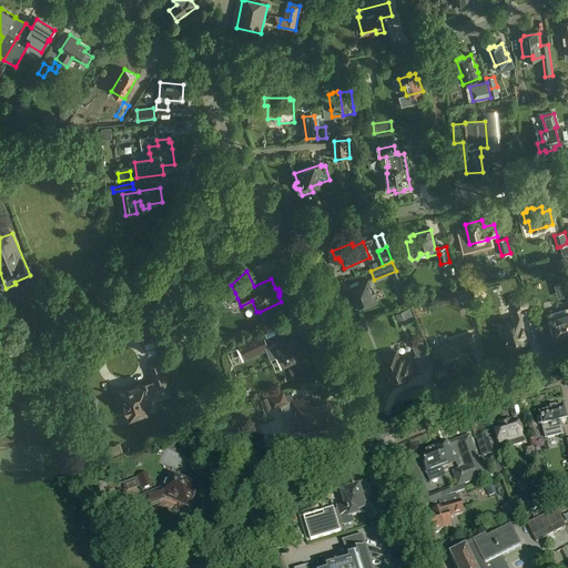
[(357,307),(368,303),(369,306),(378,303),(368,281),(362,283),(363,286),(355,290),(358,297),(354,298),(357,307)]
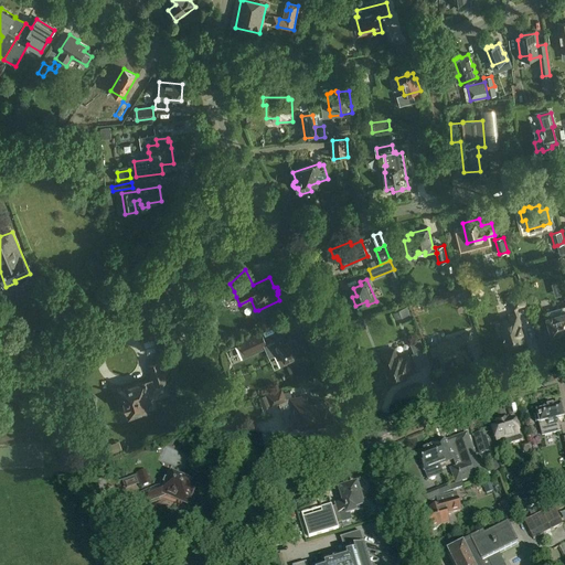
[(234,291),(225,295),(228,301),(236,297),(234,291)]
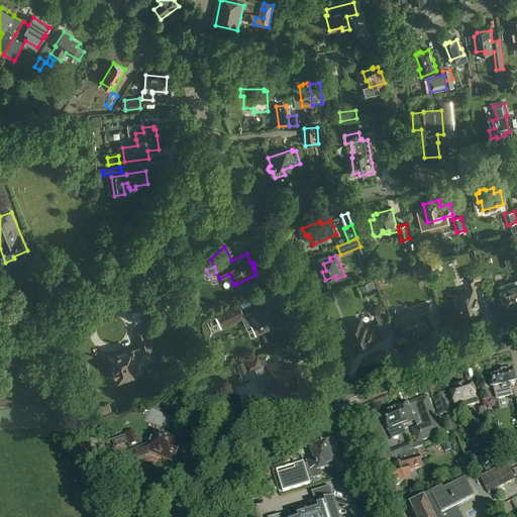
[(468,284),(482,280),(478,268),(464,273),(468,284)]
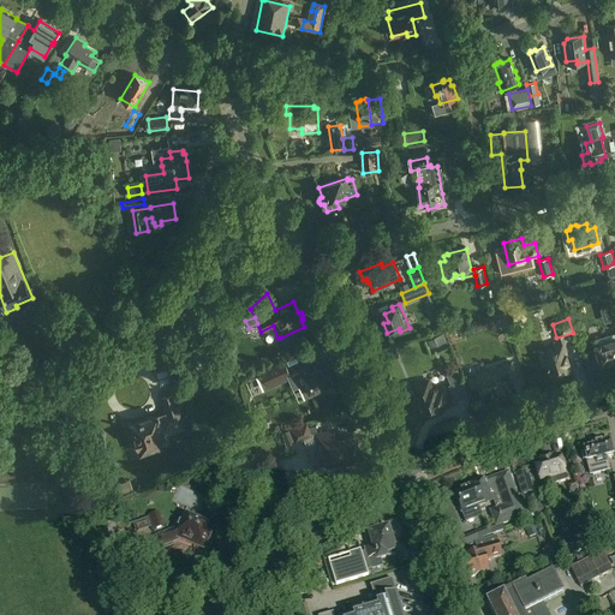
[(437,332),(441,341),(453,338),(449,328),(437,332)]
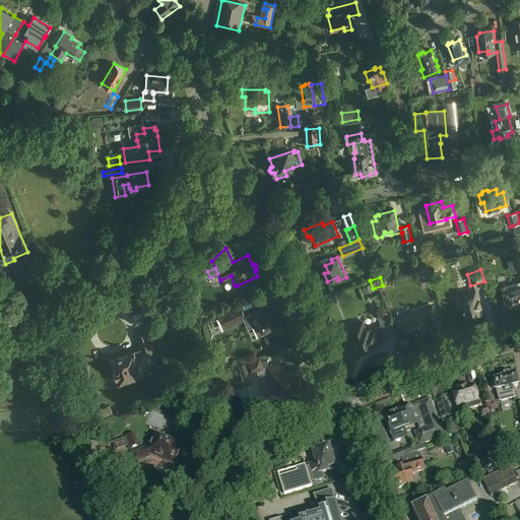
[(519,281),(502,287),(504,293),(503,293),(506,300),(501,301),(504,309),(510,308),(512,309),(516,308),(517,306),(519,304),(519,281)]
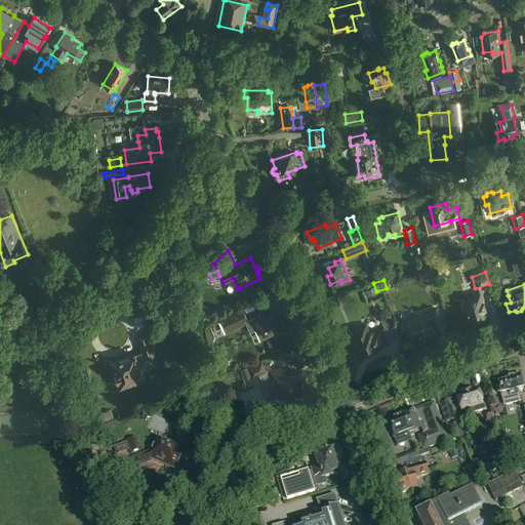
[(472,324),(479,321),(478,319),(488,316),(480,291),(472,294),(474,298),(460,303),(465,313),(468,312),(472,324)]
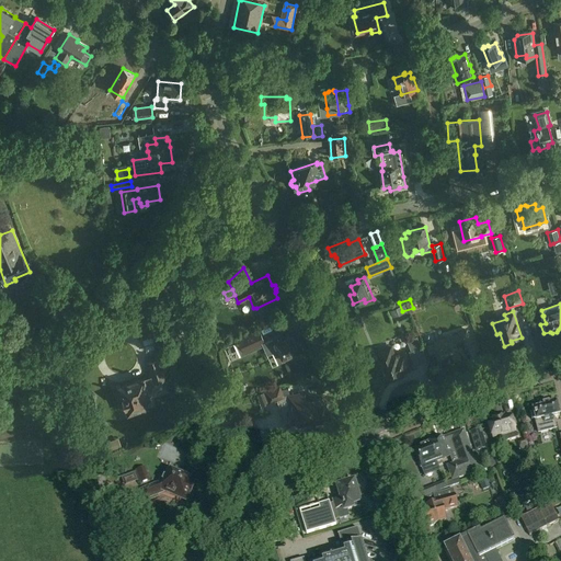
[(357,328),(354,320),(347,322),(351,330),(357,328)]
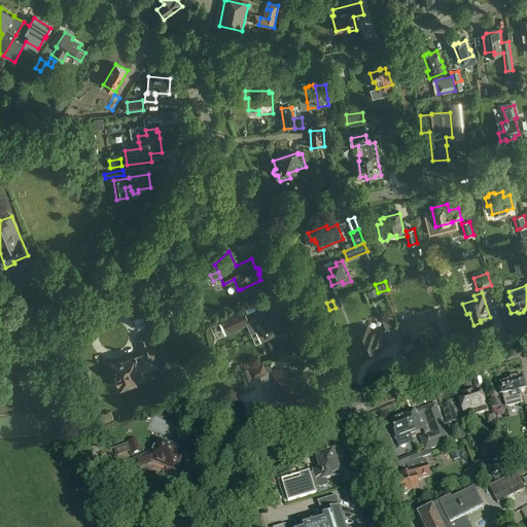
[(247,325),(240,310),(221,319),(223,324),(224,323),(230,334),(247,325)]
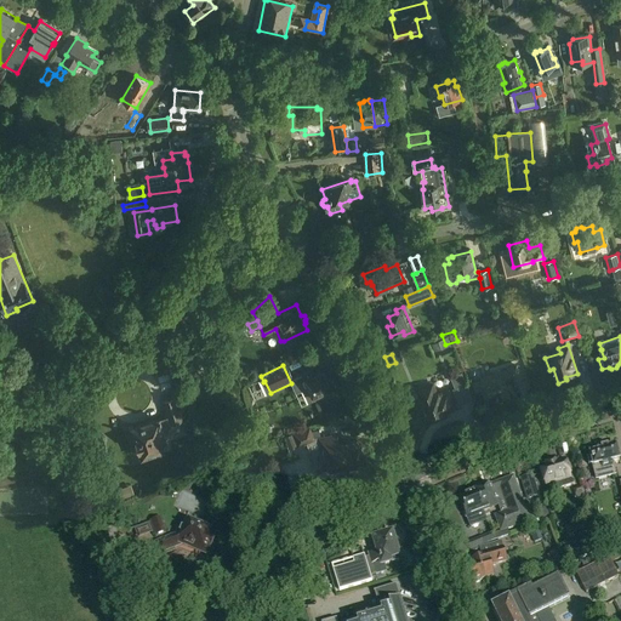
[(499,396),(500,398),(502,399),(507,398),(508,396),(508,394),(507,392),(508,391),(506,381),(512,380),(514,385),(522,382),(517,366),(508,369),(510,371),(502,374),(502,372),(480,379),(486,398),(496,394),(497,396),(499,396)]
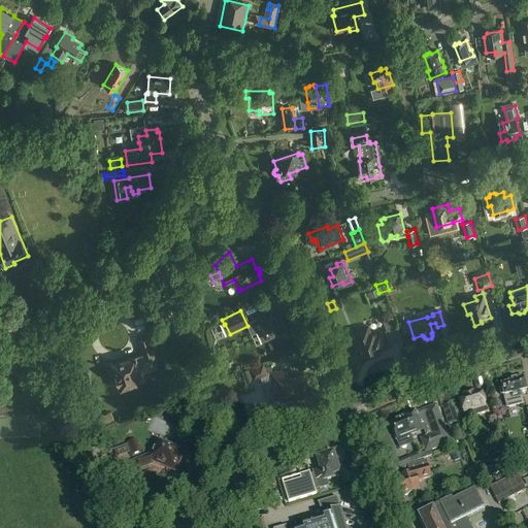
[(278,323),(275,316),(266,320),(264,315),(258,318),(252,321),(263,342),(268,339),(268,340),(276,336),(275,333),(286,329),(283,322),(278,323)]
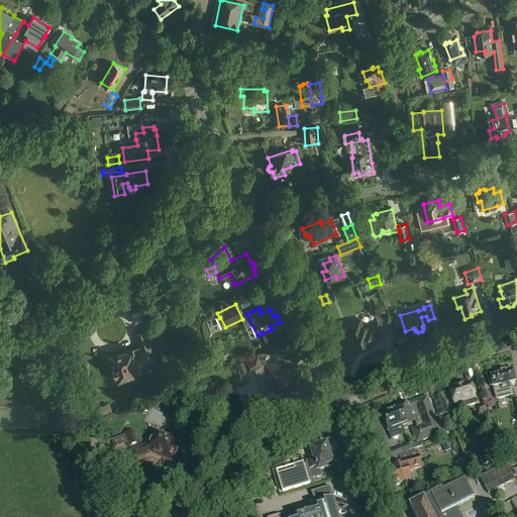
[(379,324),(389,321),(385,312),(375,316),(379,324)]
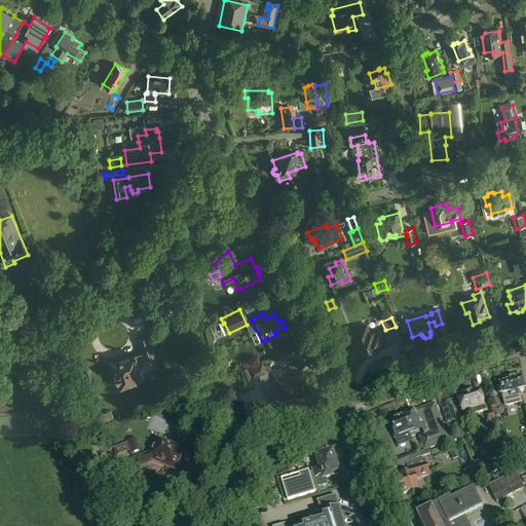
[(382,346),(384,345),(380,332),(375,334),(375,332),(370,334),(367,326),(354,331),(358,339),(360,339),(361,341),(363,347),(366,354),(366,357),(368,357),(369,357),(370,357),(371,357),(372,355),(372,354),(373,354),(373,352),(372,352),(381,348),(382,347),(382,346)]
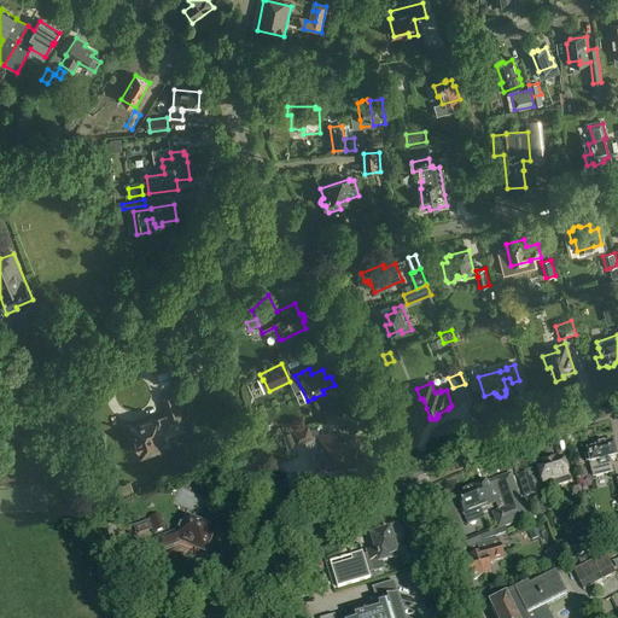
[(135,448),(138,449),(140,449),(143,455),(152,452),(155,453),(161,450),(162,447),(161,443),(167,442),(161,425),(184,417),(176,396),(162,400),(167,414),(133,426),(136,437),(134,438),(133,441),(135,448)]
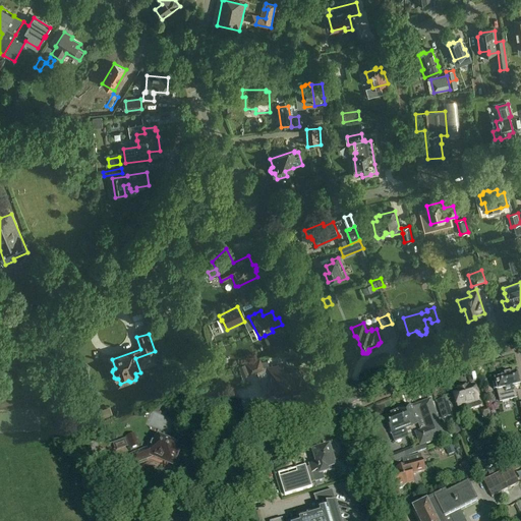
[(279,393),(287,391),(285,372),(284,365),(270,367),(270,366),(264,367),(261,358),(239,366),(243,377),(250,373),(251,374),(258,371),(261,379),(263,379),(265,395),(273,393),(273,394),(279,393)]
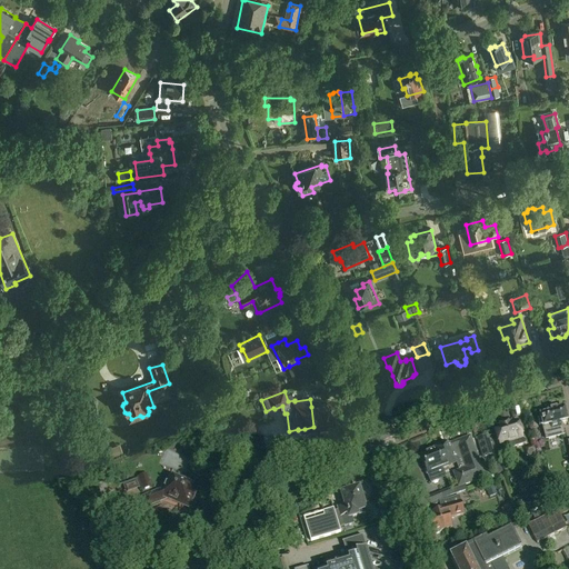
[(326,426),(329,425),(329,422),(333,421),(332,413),(329,413),(328,403),(311,407),(313,427),(318,427),(318,428),(326,427),(326,426)]
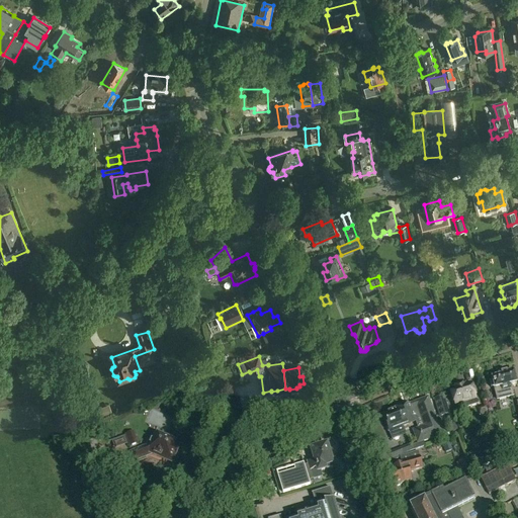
[(491,386),(491,389),(493,387),(493,389),(497,402),(514,397),(511,385),(517,384),(514,371),(499,375),(500,377),(493,379),(491,381),(490,382),(490,383),(491,383),(492,386),(491,386)]
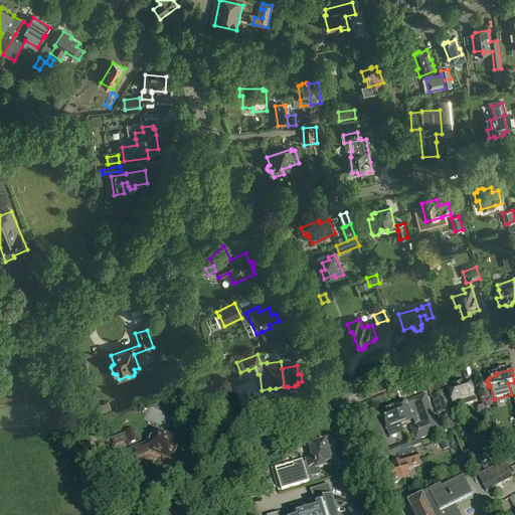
[(450,386),(450,388),(448,389),(452,404),(473,397),(469,382),(460,385),(459,383),(450,386)]
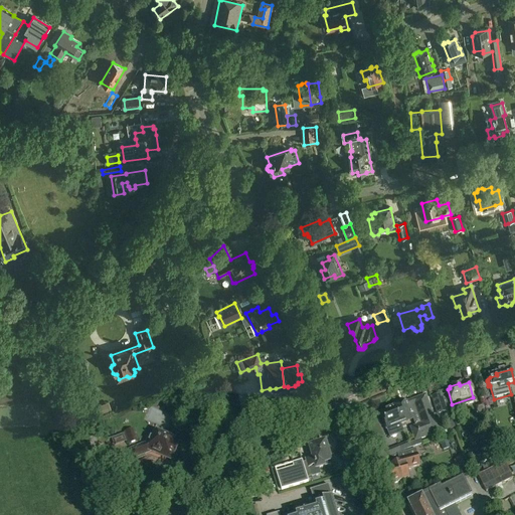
[(448,411),(442,394),(432,397),(438,415),(448,411)]
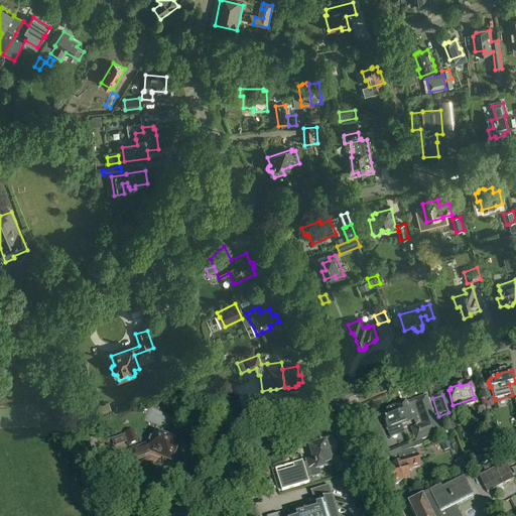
[(419,434),(413,435),(416,442),(439,434),(426,396),(408,403),(414,418),(414,419),(414,420),(417,427),(416,427),(419,434)]
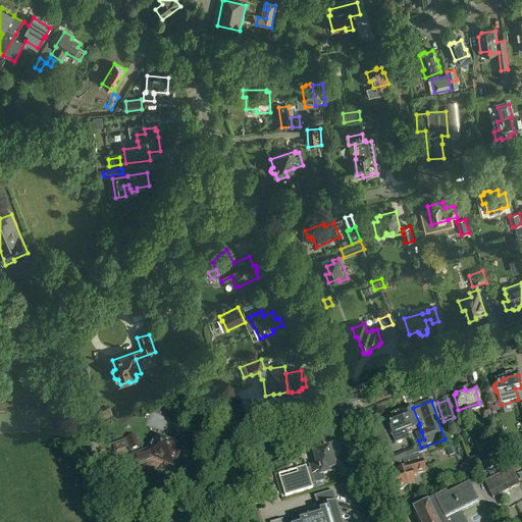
[(400,412),(401,413),(400,414),(406,430),(419,425),(419,424),(419,423),(413,408),(406,411),(406,410),(400,412)]
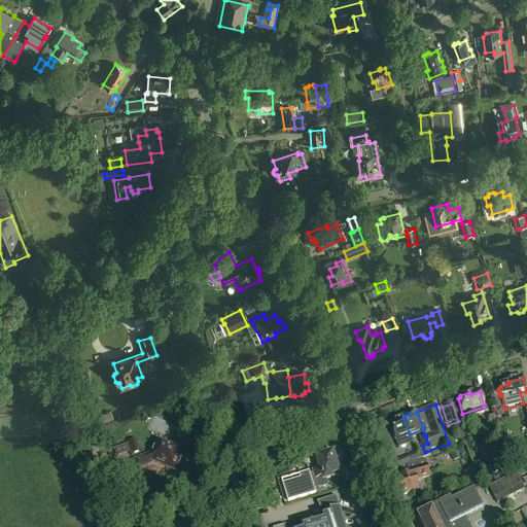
[(403,418),(390,423),(391,427),(390,428),(395,440),(410,434),(403,418)]
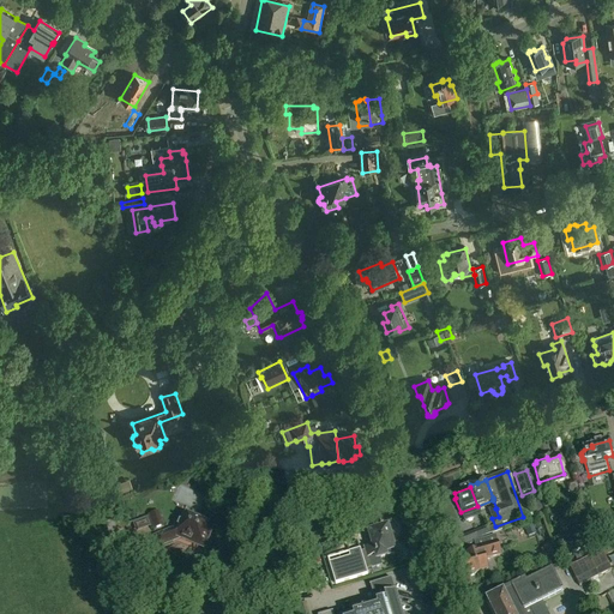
[(164,527),(158,511),(148,516),(154,530),(164,527)]
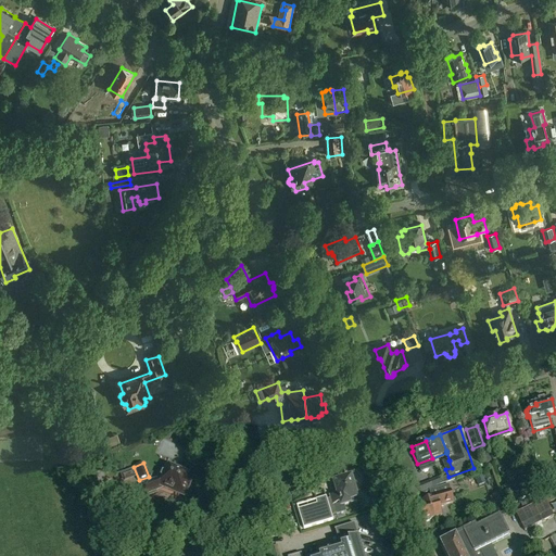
[(169,467),(168,468),(164,466),(159,480),(140,488),(144,495),(163,488),(188,498),(193,487),(189,484),(192,478),(182,474),(182,472),(169,467)]
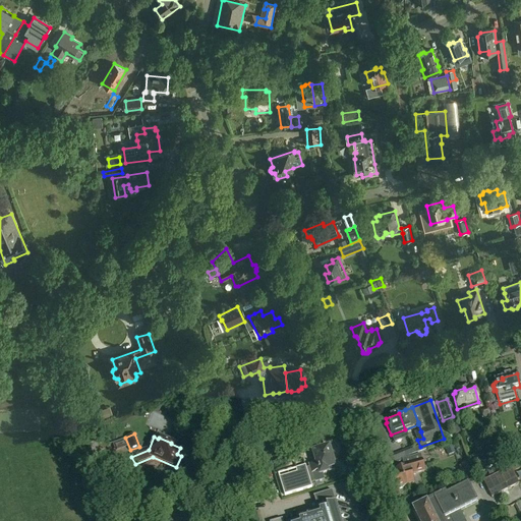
[(329,448),(328,449),(326,448),(323,449),(322,450),(320,451),(320,452),(316,453),(316,452),(313,453),(316,464),(309,466),(310,469),(306,470),(305,467),(302,468),(302,469),(302,471),(297,473),(297,474),(292,476),(286,477),(283,478),(280,479),(285,498),(292,496),(296,494),(303,491),(302,491),(312,488),(310,484),(314,483),(324,480),(323,475),(336,470),(329,448)]
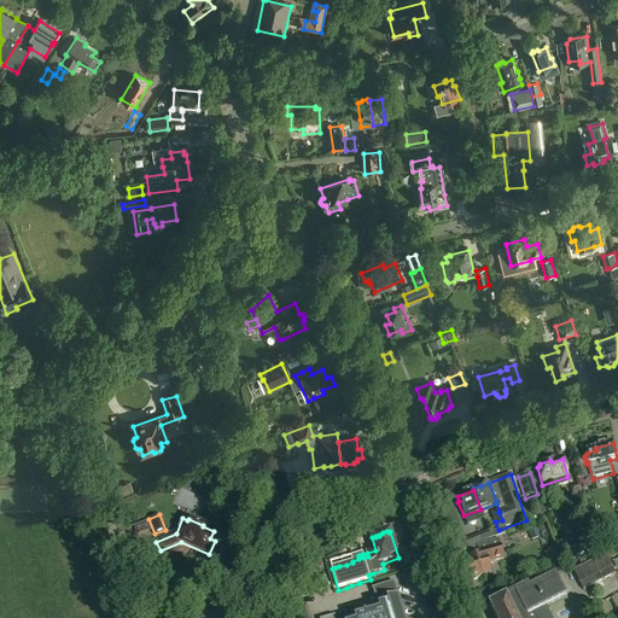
[(476,537),(479,543),(493,538),(490,531),(476,537)]
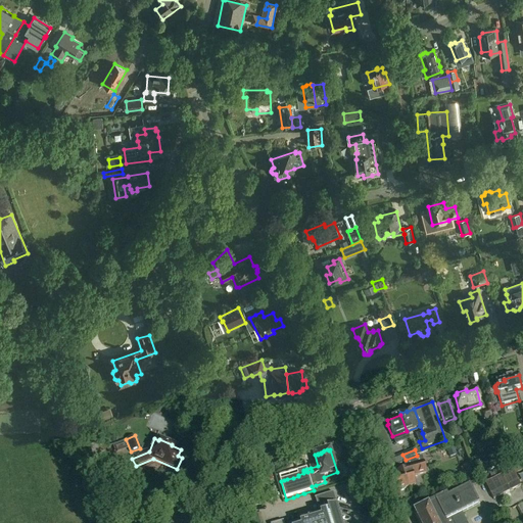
[(394,479),(393,479),(393,483),(393,485),(396,488),(396,487),(397,490),(400,491),(403,490),(406,489),(406,488),(416,485),(414,478),(418,477),(418,476),(427,473),(424,461),(406,466),(407,470),(396,473),(396,475),(393,476),(394,479)]
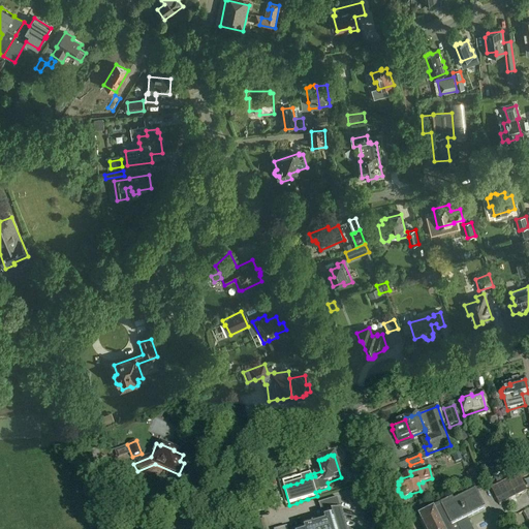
[(478,483),(474,471),(466,474),(467,477),(463,479),(466,487),(478,483)]
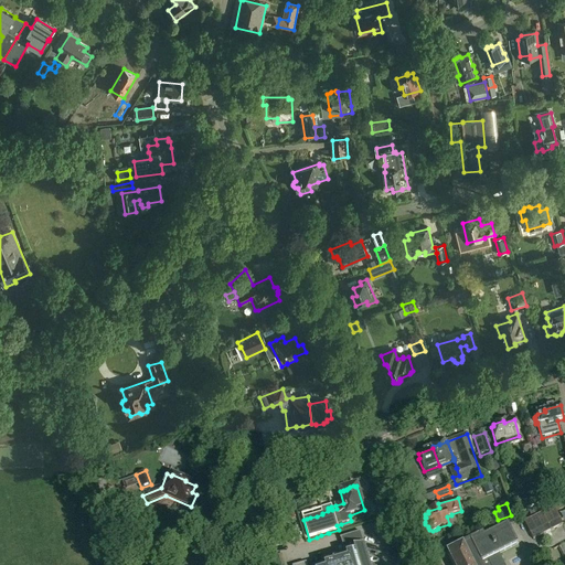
[(553,505),(523,521),(532,539),(562,523),(558,516),(553,505)]
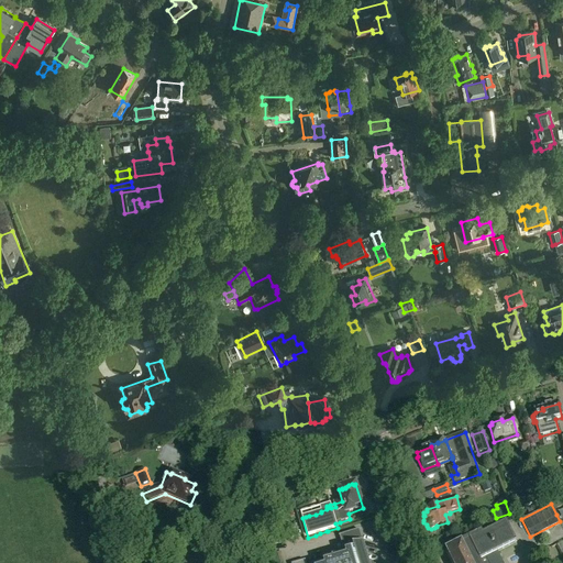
[(503,562),(498,552),(515,543),(505,526),(482,537),(481,534),(445,552),(450,562),(503,562)]
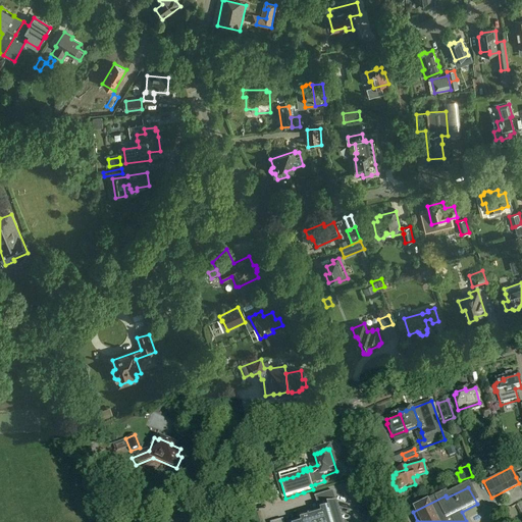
[(342,521),(336,505),(318,511),(319,514),(298,520),(298,521),(342,521)]
